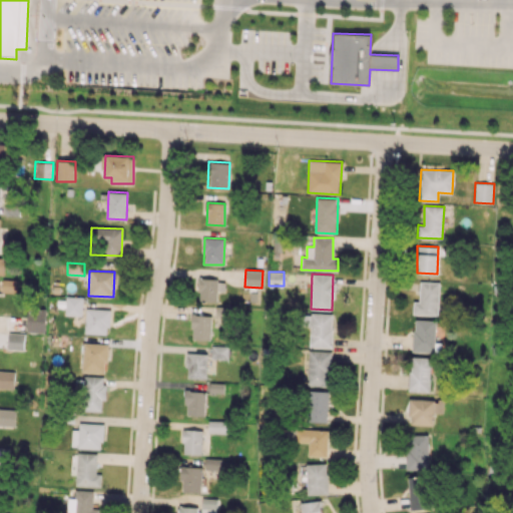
[(15,280),(2,280),(2,292),(15,293),(15,280)]
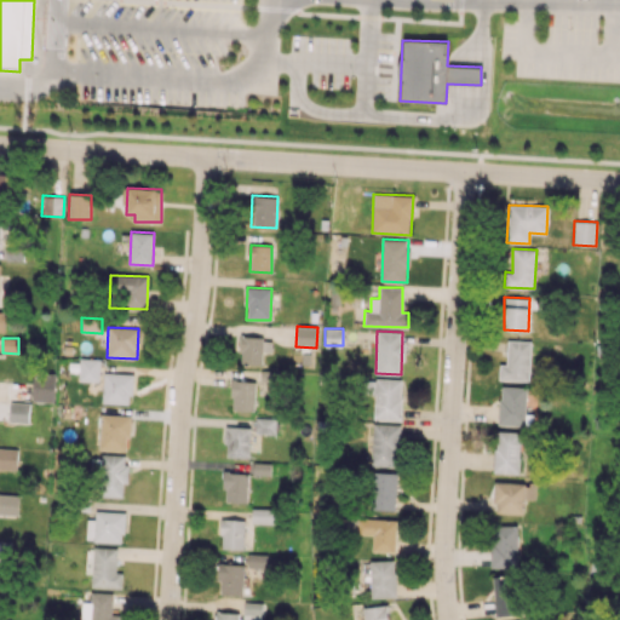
[(271,352),(273,338),(241,338),(240,365),(263,365),(263,352),(271,352)]
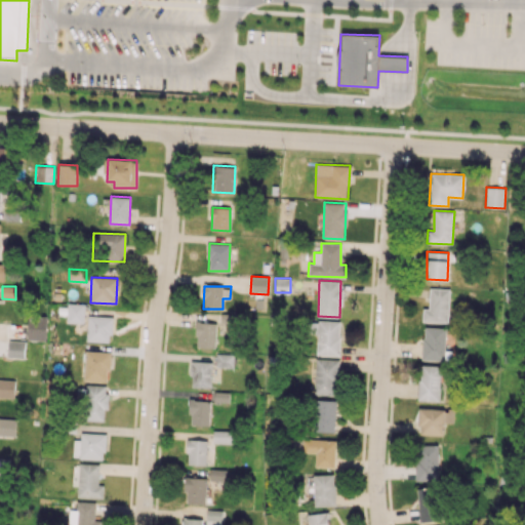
[(450,289),(430,288),(429,309),(422,309),(422,321),(448,322),(450,289)]
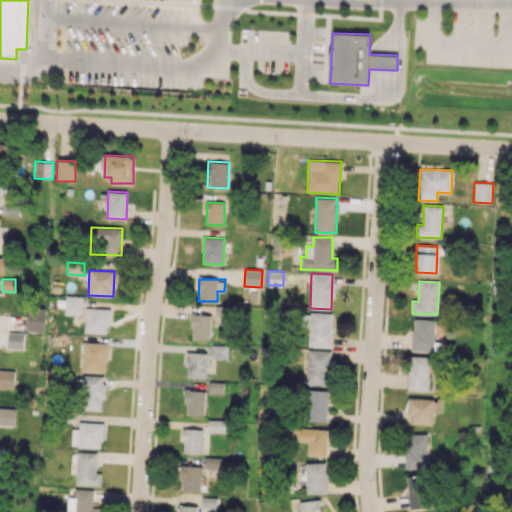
[(82,315),(82,296),(69,296),(68,314),(82,315)]
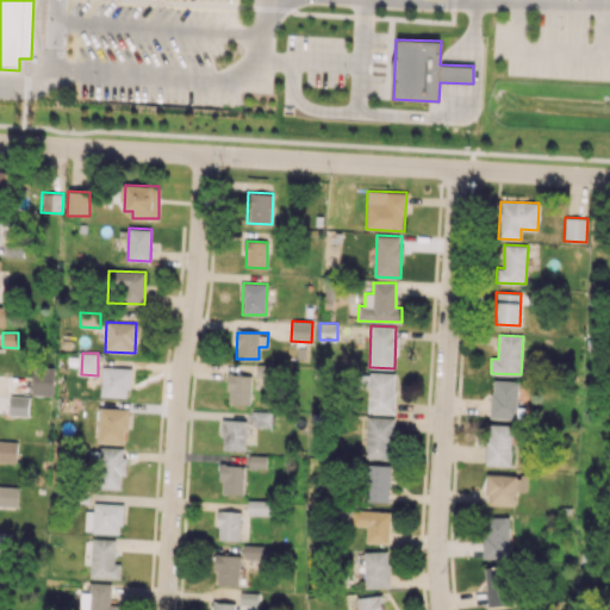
[(130,367),(101,367),(100,396),(129,397),(130,367)]
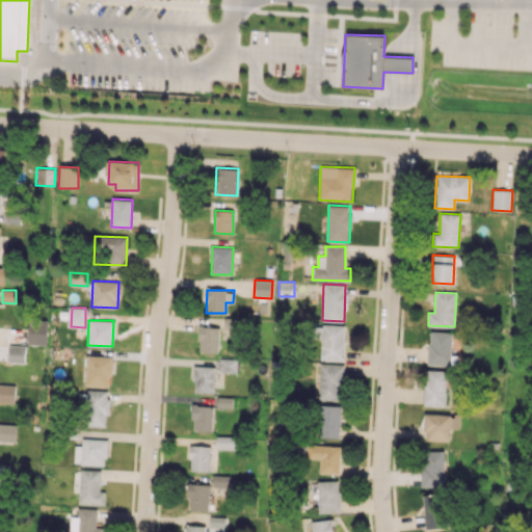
[(28,343),(40,343),(40,321),(28,321),(28,343)]
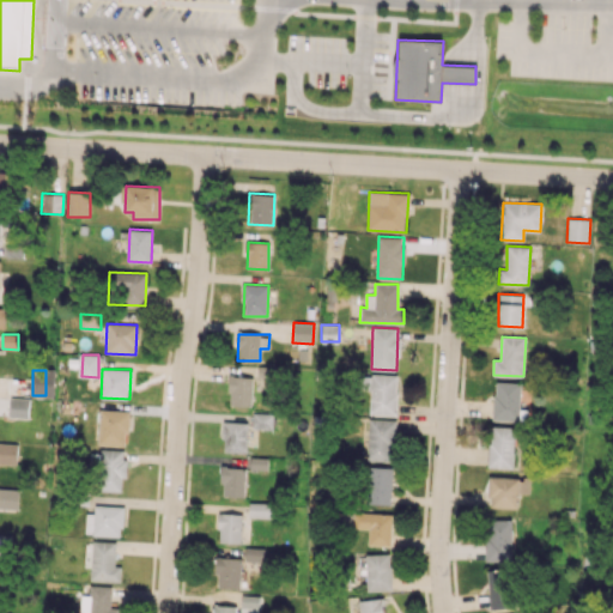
[(396,416),(396,375),(370,375),(369,414),(396,416)]
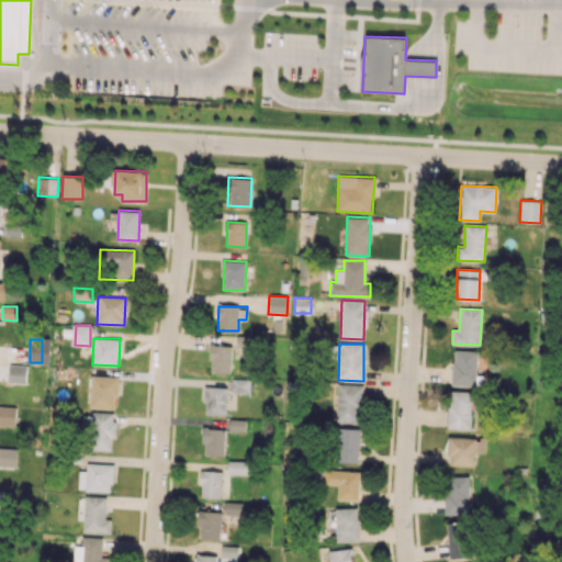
[(232,346),(210,345),(210,371),(231,372),(232,346)]
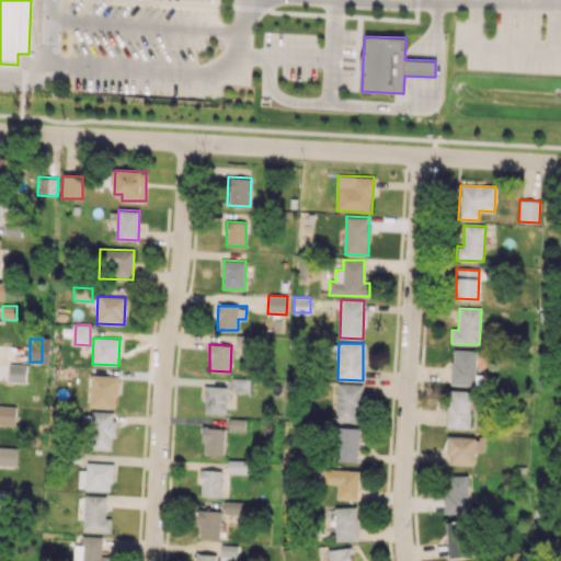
[(451,385),(476,386),(477,350),(453,350),(451,385)]
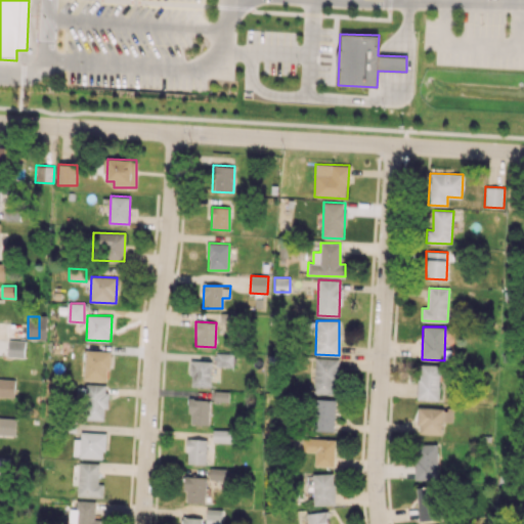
[(25,340),(8,340),(7,356),(24,357),(25,340)]
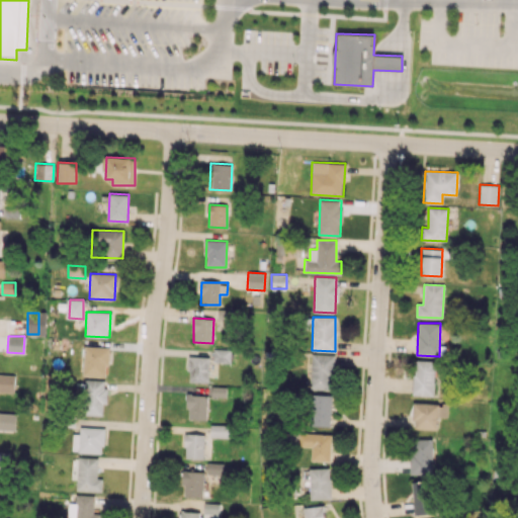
[(83,375),(107,376),(108,347),(84,346),(83,375)]
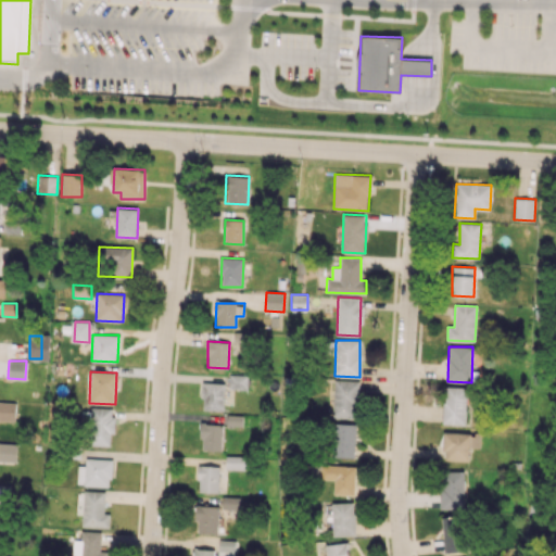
[(229,388),(247,389),(247,376),(229,375),(229,388)]
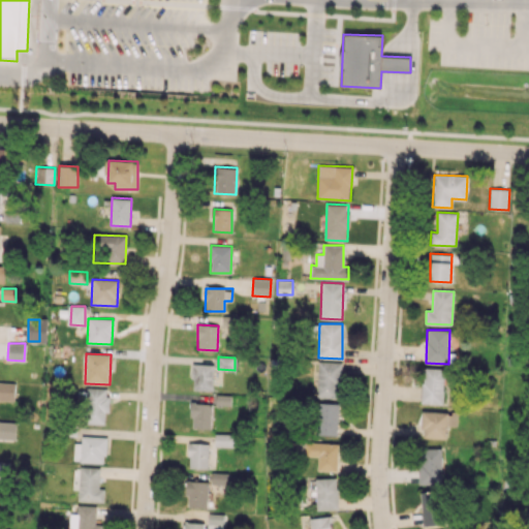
[(339,398),(340,362),(317,361),(316,397),(339,398)]
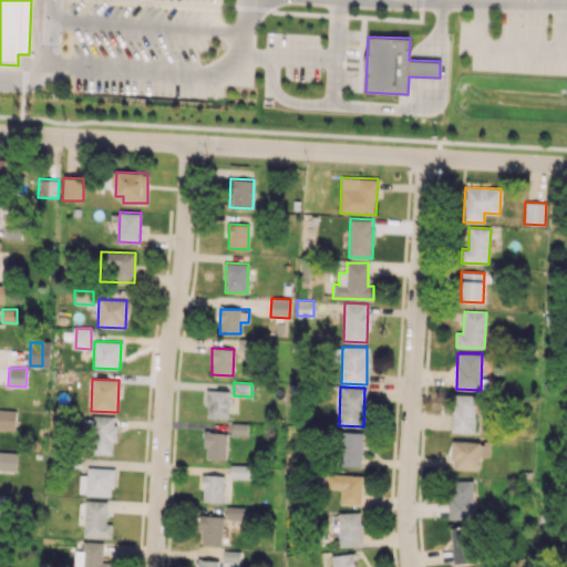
[(228,419),(229,391),(207,390),(206,418),(228,419)]
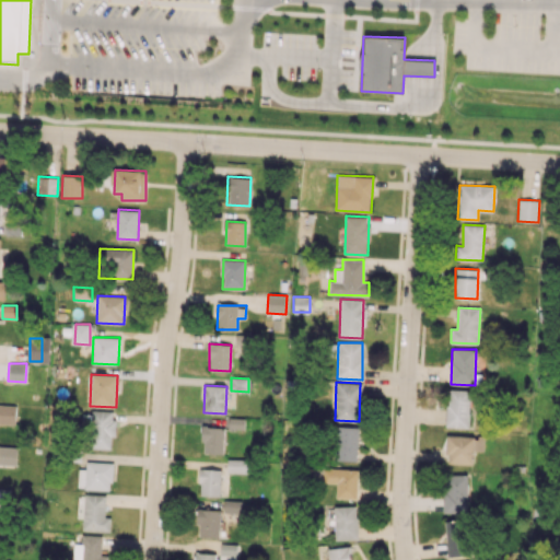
[(469,428),(470,389),(448,388),(446,427),(469,428)]
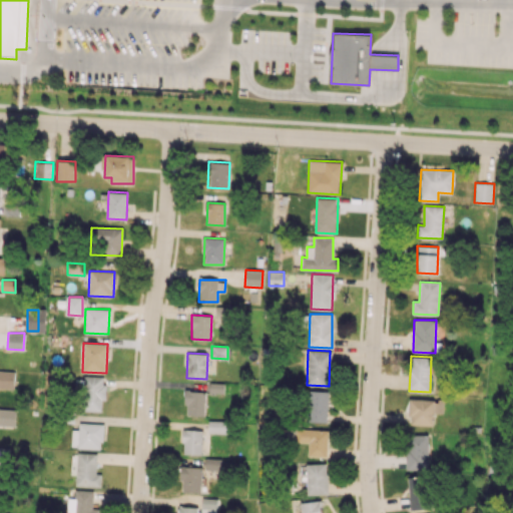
[(0,388),(14,389),(14,371),(0,370),(0,388)]
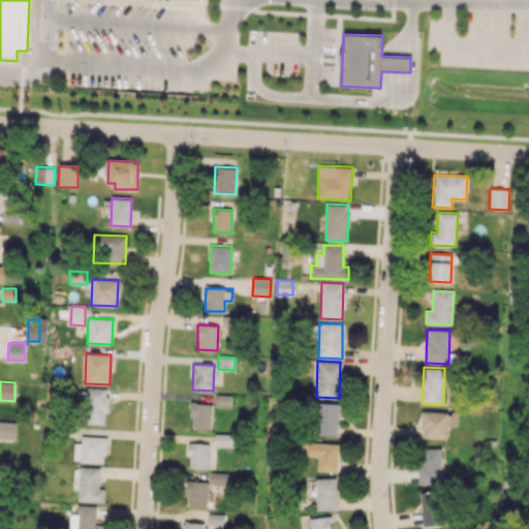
[(106,424),(107,387),(86,387),(85,423),(106,424)]
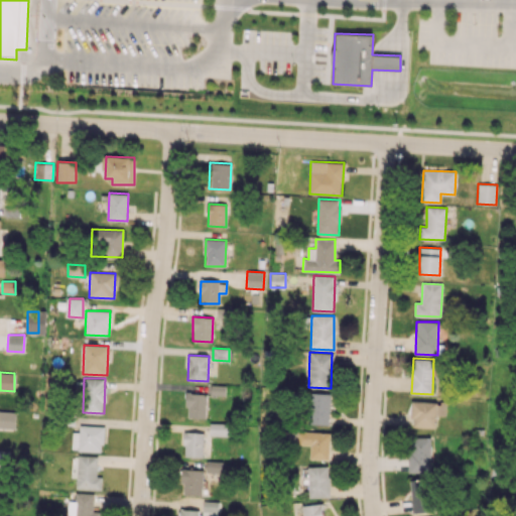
[(206,418),(207,393),(186,393),(186,417),(206,418)]
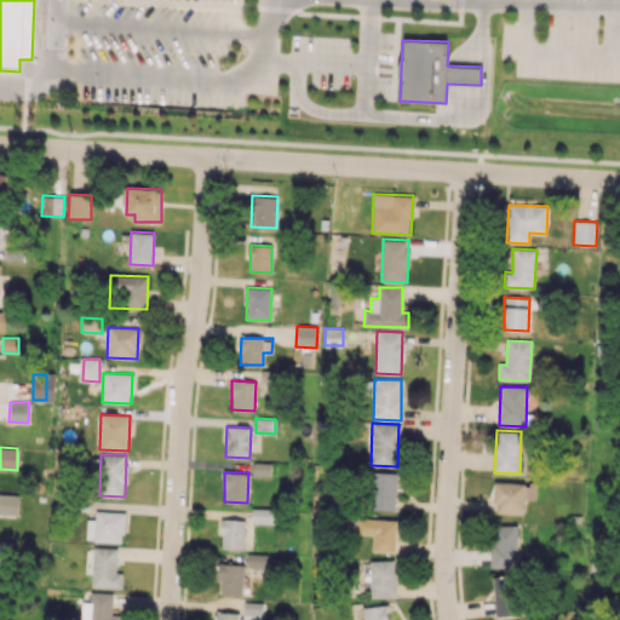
[(395,510),(396,472),(371,472),(369,510),(395,510)]
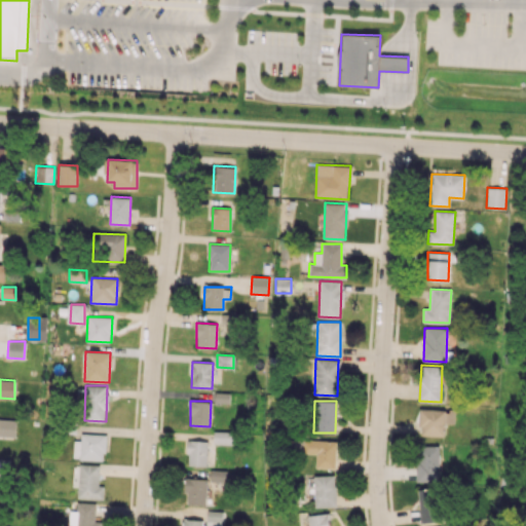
[(445,423),(454,424),(455,410),(420,409),(419,436),(444,436),(445,423)]
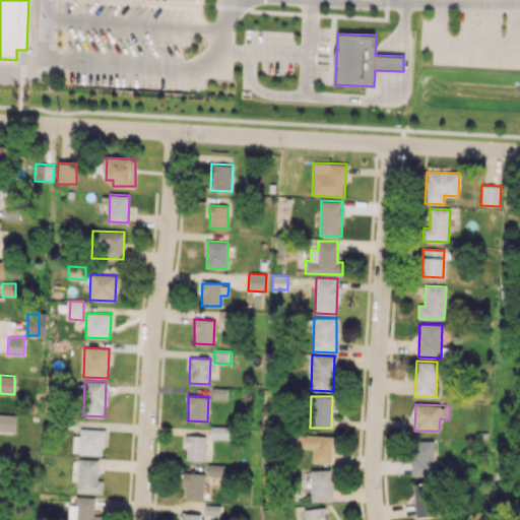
[(15,414),(0,414),(0,431),(15,432),(15,414)]
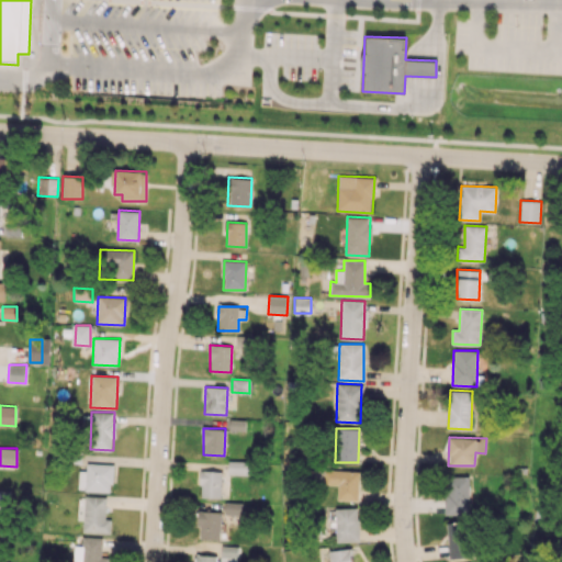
[(227,474),(249,475),(249,461),(228,460),(227,474)]
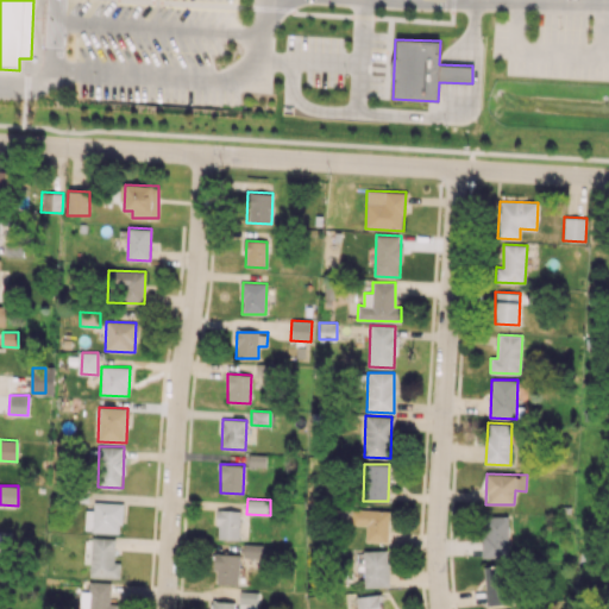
[(85,510),(85,532),(121,532),(121,502),(93,502),(93,510),(85,510)]
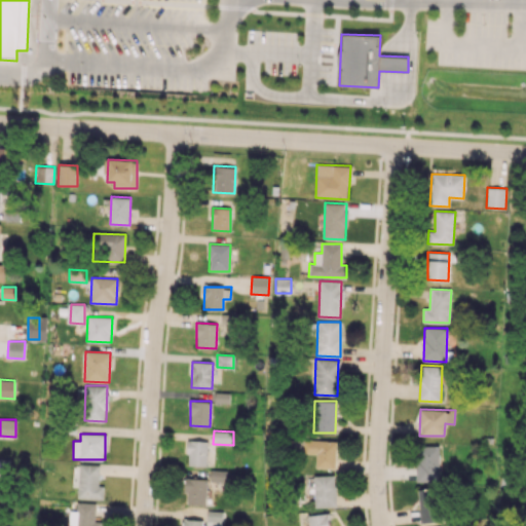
[(316,453),(315,467),(335,468),(336,441),(303,440),(302,453),(316,453)]
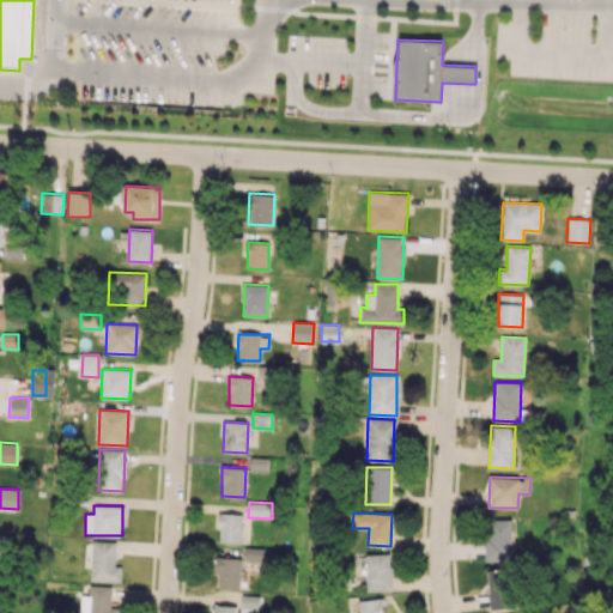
[(241,542),(242,514),(219,514),(218,542),(241,542)]
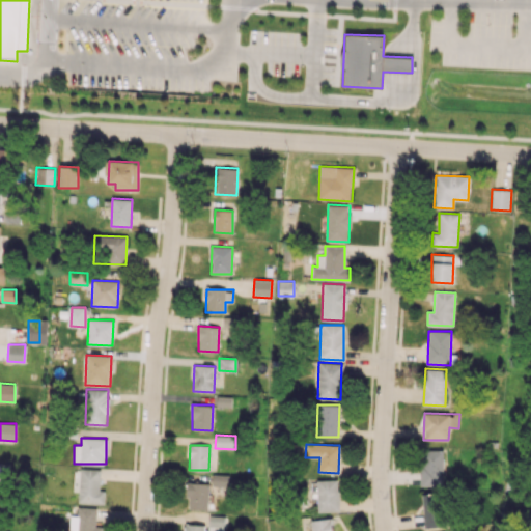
[(421,485),(444,485),(443,450),(420,450),(421,485)]
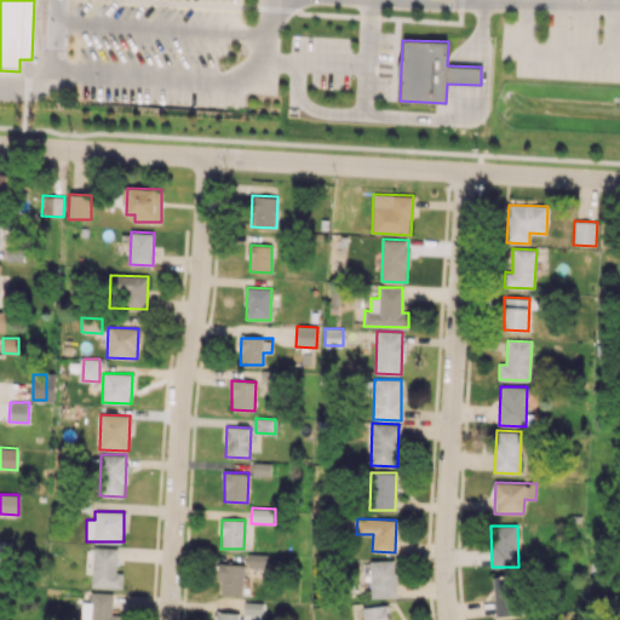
[(116,547),(93,547),(92,587),(122,587),(122,573),(116,573),(116,547)]
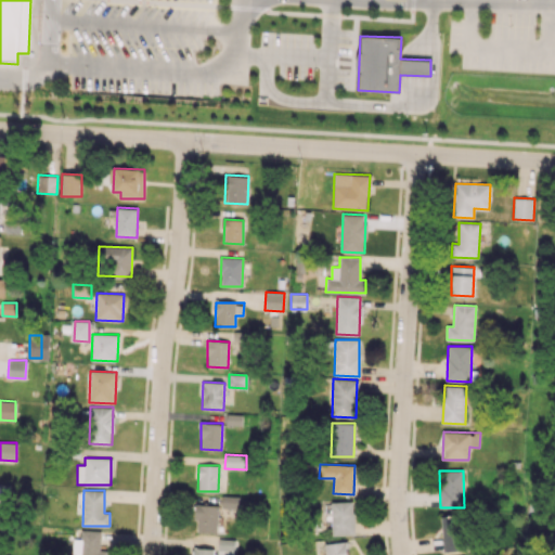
[(221,508),(244,508),(244,497),(222,495),(221,508)]
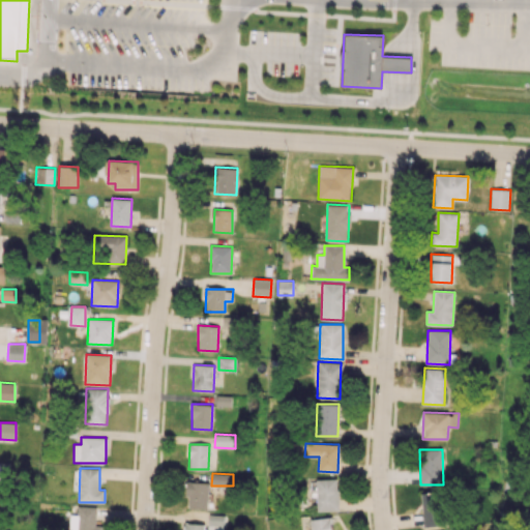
[(316,479),(317,511),(339,510),(337,478),(316,479)]
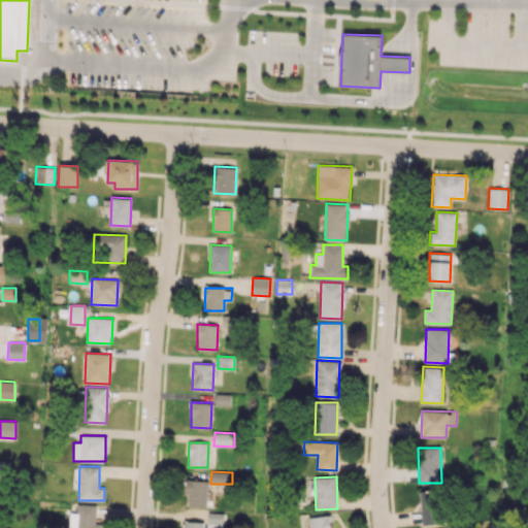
[(187,505),(206,506),(207,481),(188,480),(187,505)]
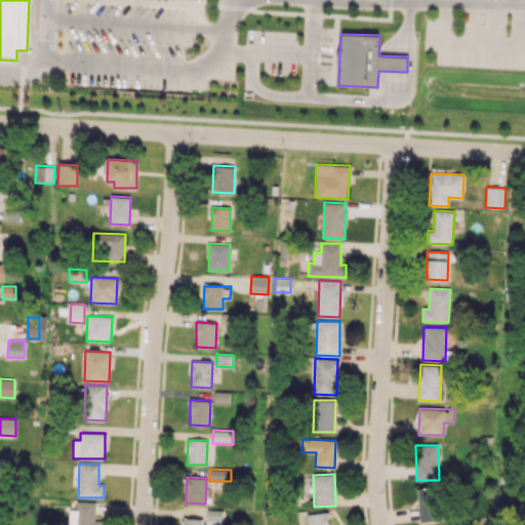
[(417,488),(419,522),(441,521),(440,487),(417,488)]
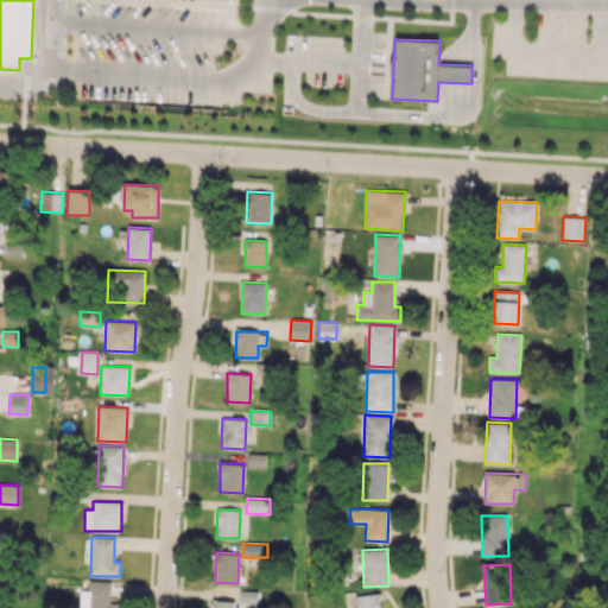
[(116,607),(118,603),(109,602),(111,582),(89,581),(88,590),(80,590),(78,607),(116,607)]
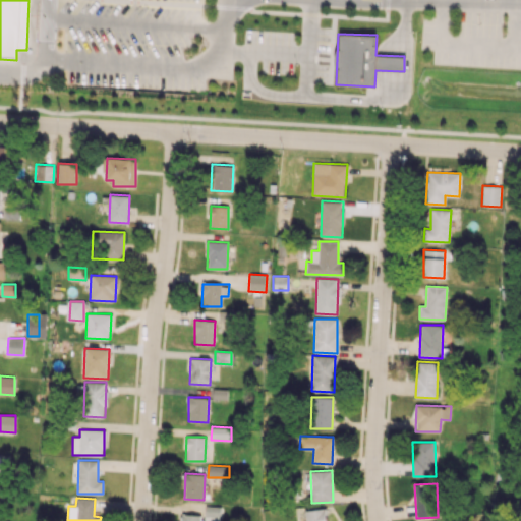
[(220,520),(221,506),(205,506),(204,520),(220,520)]
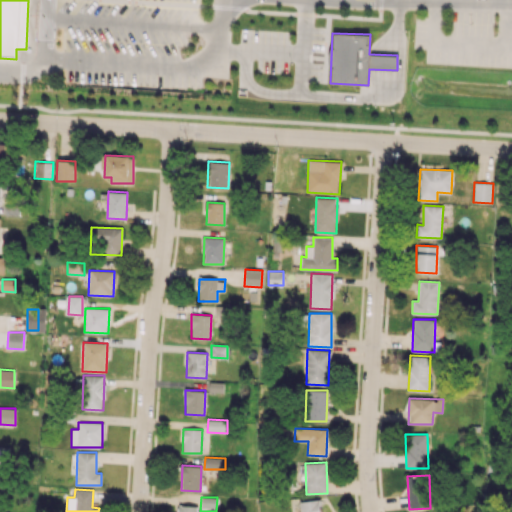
[(321,511),(321,499),(300,501),(300,511),(321,511)]
